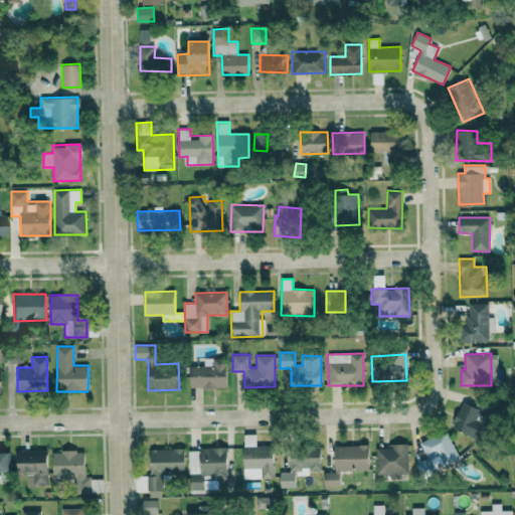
[(190,366),(190,387),(226,388),(226,357),(204,357),(204,366),(190,366)]
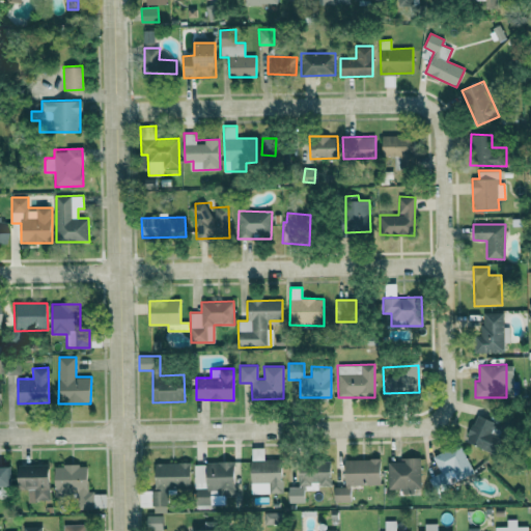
[(501,436),(488,430),(492,420),(476,414),(465,441),(494,452),(501,436)]
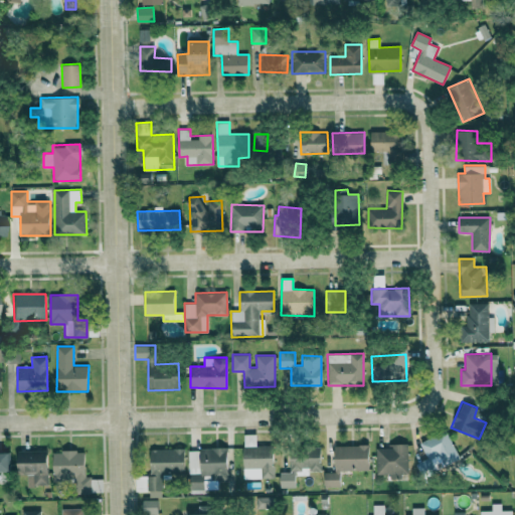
[(415,464),(421,477),(460,459),(446,430),(419,443),(426,459),(415,464)]
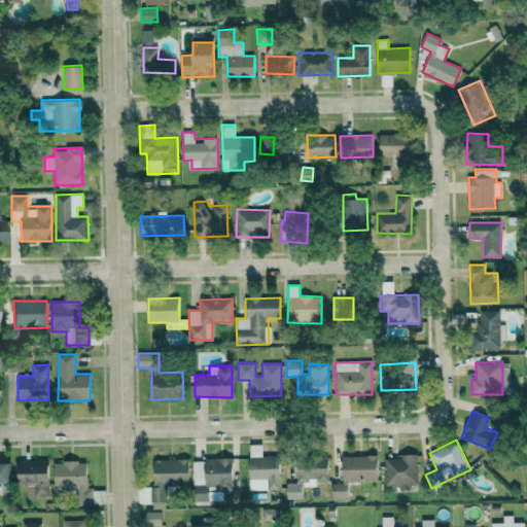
[(250,490),(281,489),(280,456),(262,456),(262,444),(249,445),(250,490)]
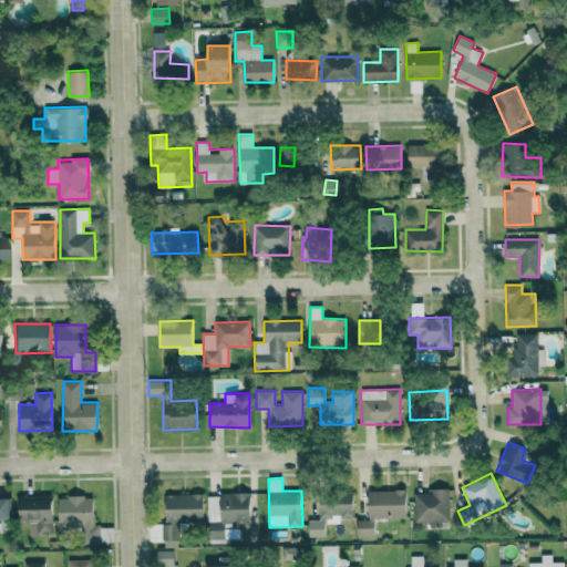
[(450,488),(428,488),(428,493),(414,493),(414,522),(430,522),(430,524),(450,524),(450,488)]
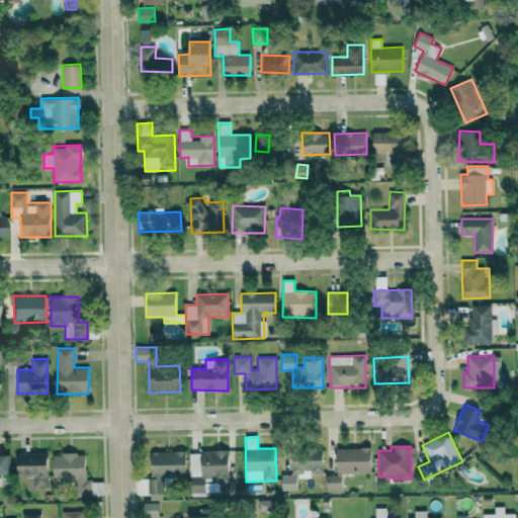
[(337,448),(337,475),(326,476),(327,490),(343,489),(342,473),(371,472),(370,447),(337,448)]
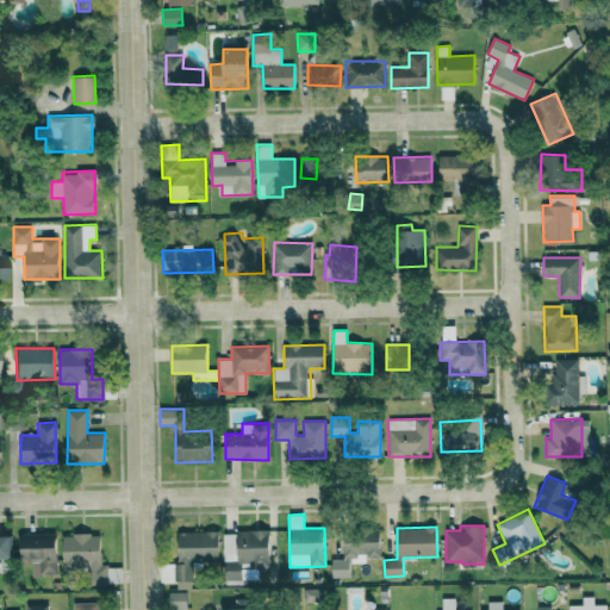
[(350,578),(350,558),(380,558),(380,529),(344,528),(344,559),(332,559),(332,578),(350,578)]
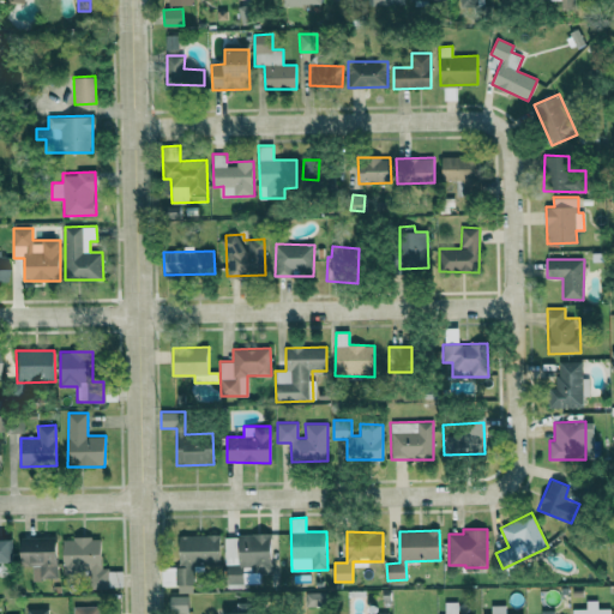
[(179,535),(180,567),(161,567),(162,587),(178,587),(179,594),(194,593),(193,566),(221,565),(220,534),(179,535)]
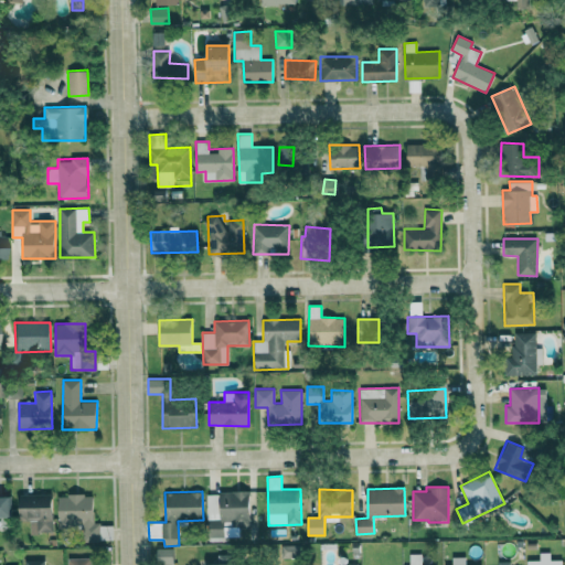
[(206,492),(208,537),(224,537),(224,525),(249,525),(249,491),(206,492)]
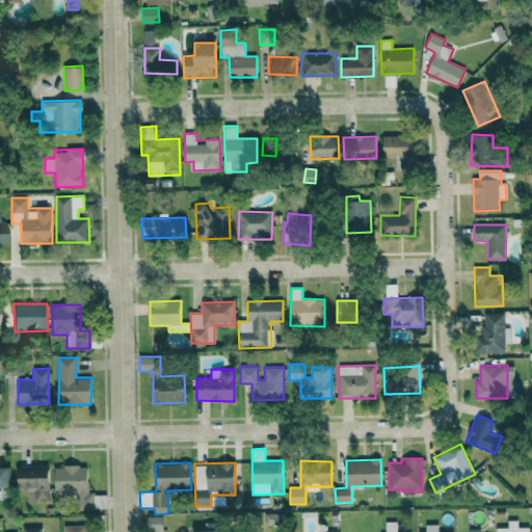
[(49,464),(18,466),(18,493),(49,491),(49,464)]
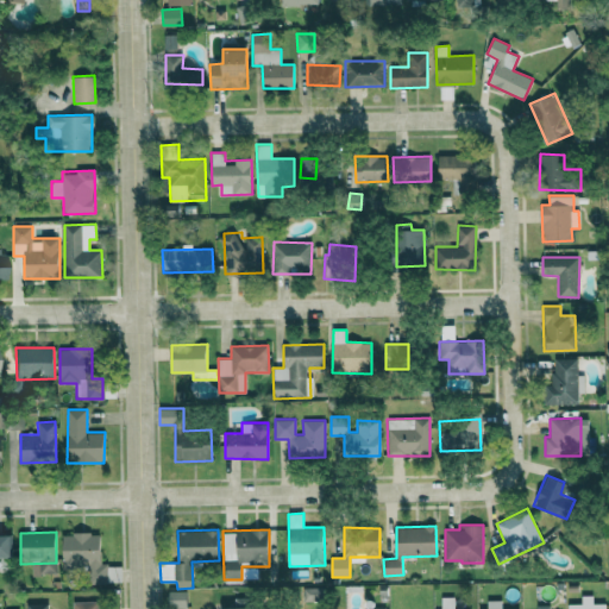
[(62,533),(63,565),(93,565),(93,583),(108,583),(107,564),(101,564),(100,533),(62,533)]
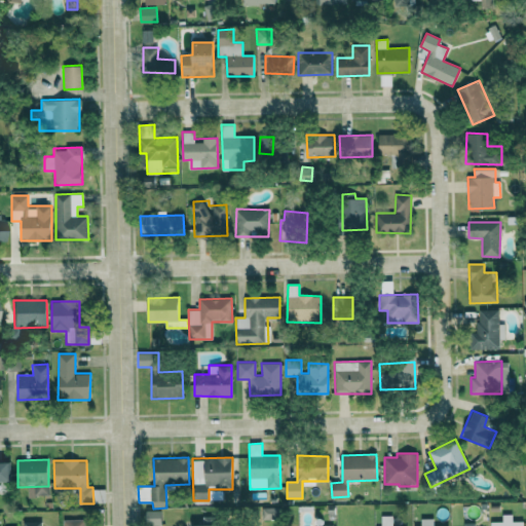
[(10,461),(0,461),(0,481),(10,482),(10,461)]
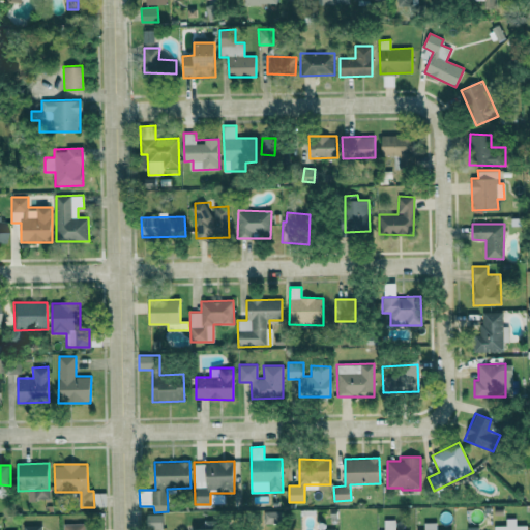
[(263,523),(282,523),(282,511),(264,511),(263,523)]
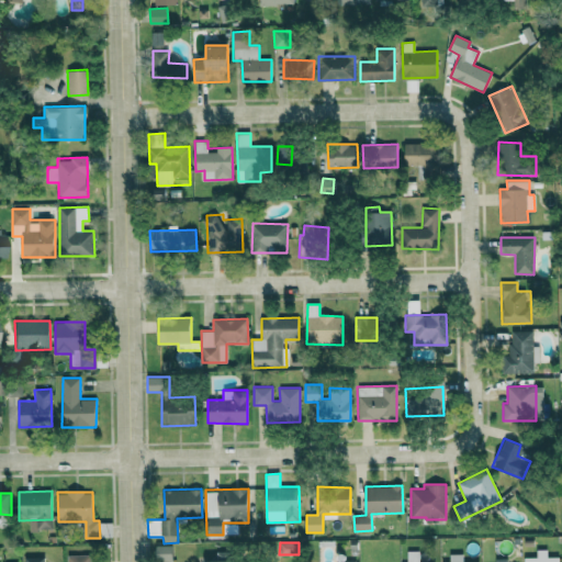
[(172,546),(156,546),(156,561),(172,561),(172,546)]
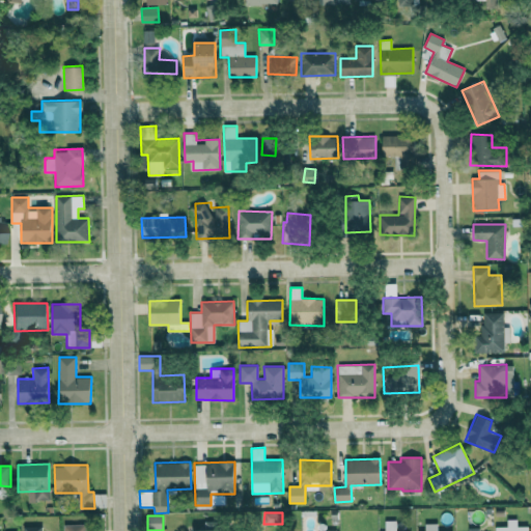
[(516,520),(507,520),(507,527),(495,527),(495,530),(529,530),(529,526),(516,527),(516,520)]
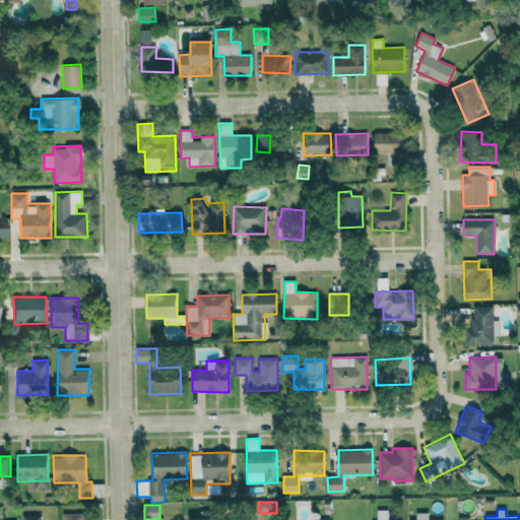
[(387,519),(388,510),(377,510),(376,519),(387,519)]
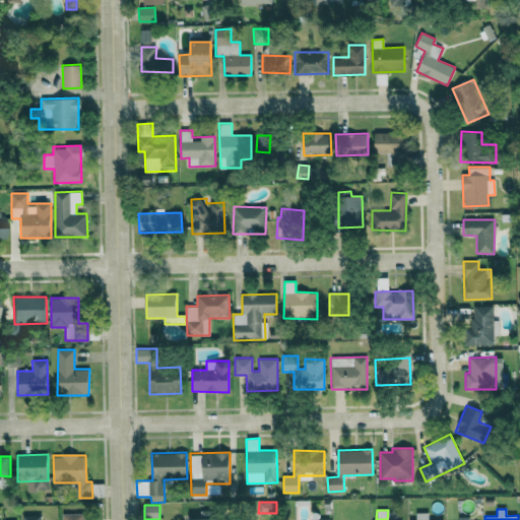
[(190,519),(213,519),(214,511),(201,511),(201,519),(190,519)]
